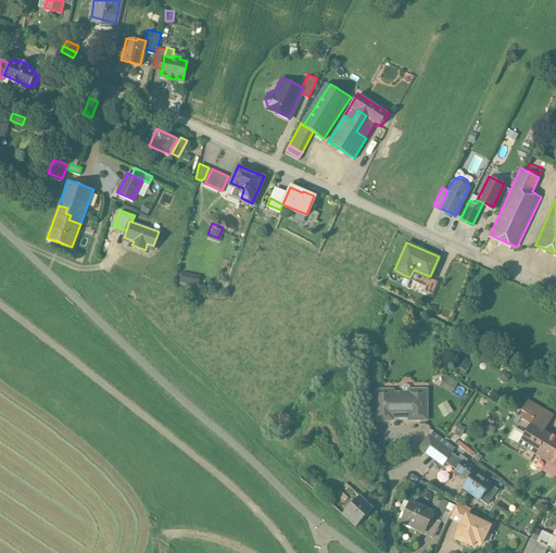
[(438,279),(430,276),(429,276),(414,269),(409,277),(411,277),(426,285),(424,288),(432,292),(438,279)]
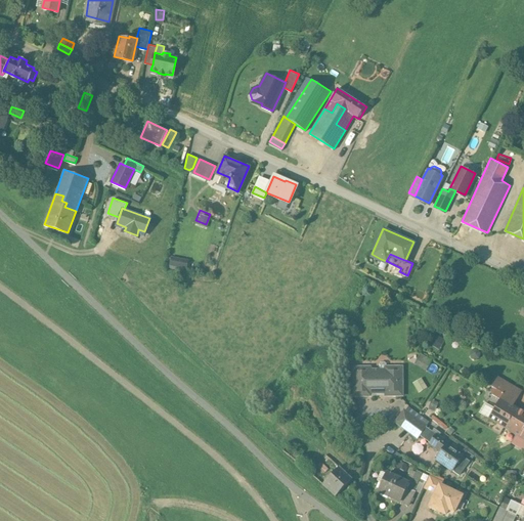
[(189,264),(189,255),(170,255),(170,264),(189,264)]
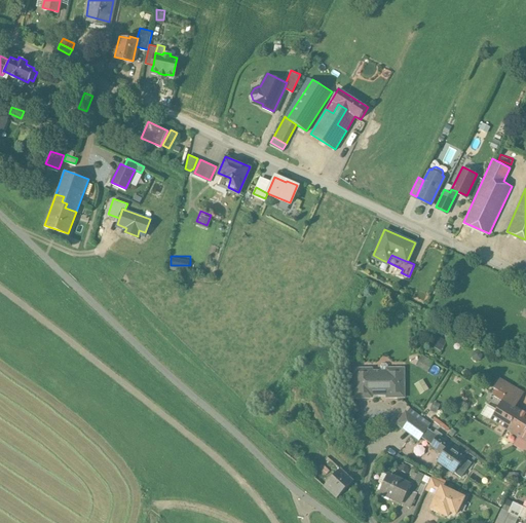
[(387,262),(382,260),(380,266),(385,268),(388,262),(387,262)]
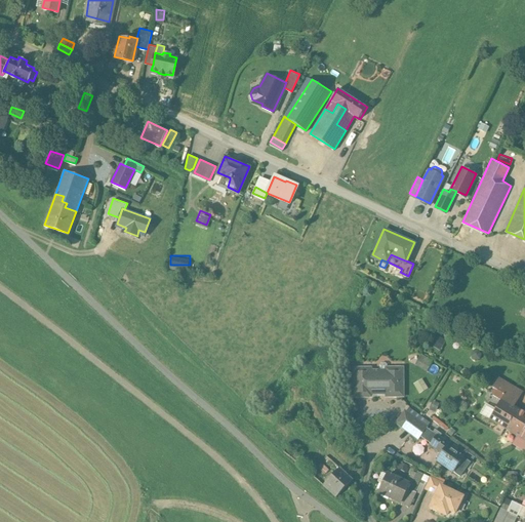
[(435,334),(431,342),(438,345),(442,338),(435,334)]
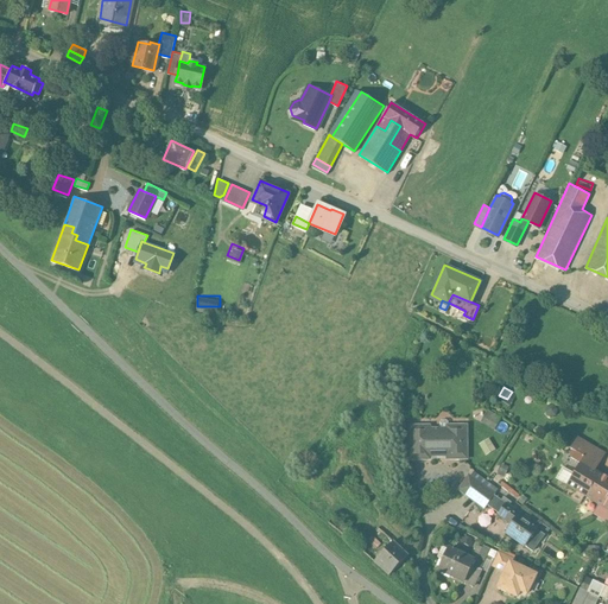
[(480,419),(494,426),(500,413),(487,406),(480,419)]
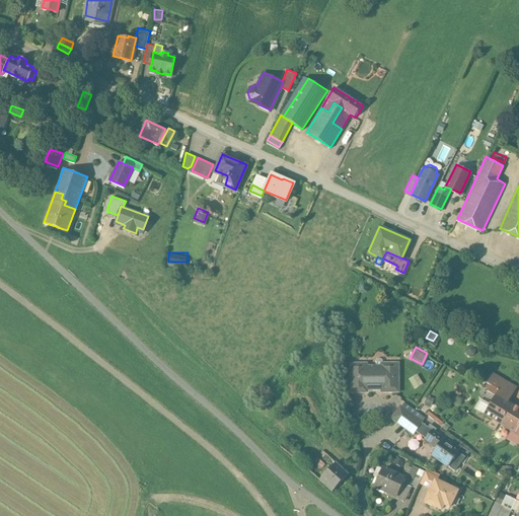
[(381,357),(377,357),(375,358),(375,364),(372,364),(372,365),(366,365),(366,363),(351,363),(351,389),(366,389),(366,386),(370,386),(371,387),(376,387),(377,386),(382,386),(382,389),(397,388),(397,362),(382,363),(382,358),(381,357)]
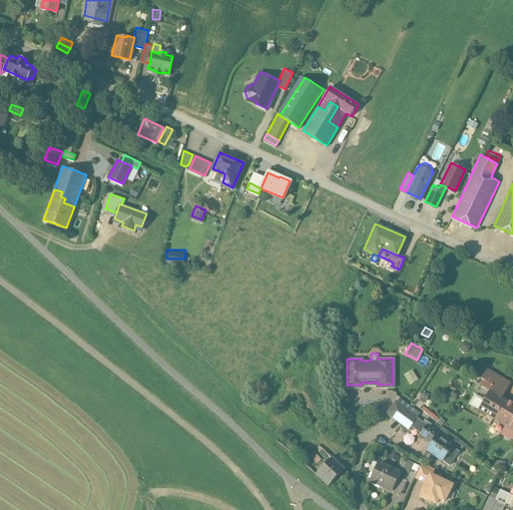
[(412,367),(403,371),(408,382),(417,377),(412,367)]
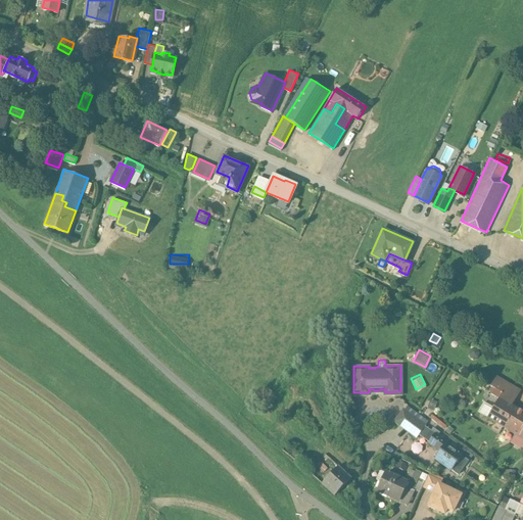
[(517,391),(494,378),(490,385),(491,385),(502,391),(503,390),(511,395),(510,396),(513,397),(517,391)]
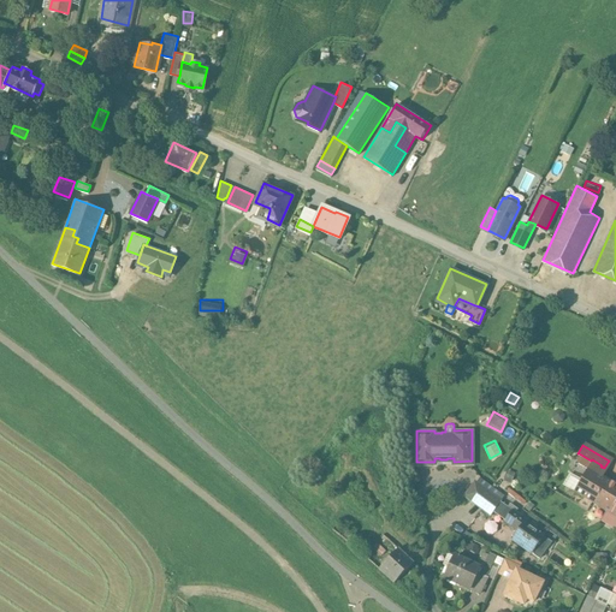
[(588,467),(574,489),(606,509),(600,518),(615,527),(615,483),(597,473),(600,467),(602,465),(592,459),(591,461),(579,453),(578,457),(578,461),(588,467)]
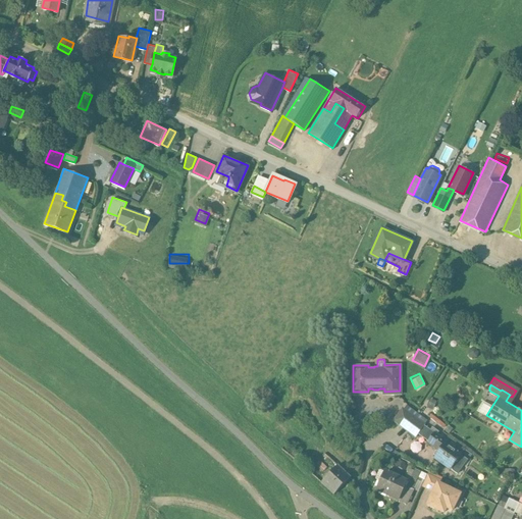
[(425,423),(403,408),(395,418),(417,434),(425,423)]
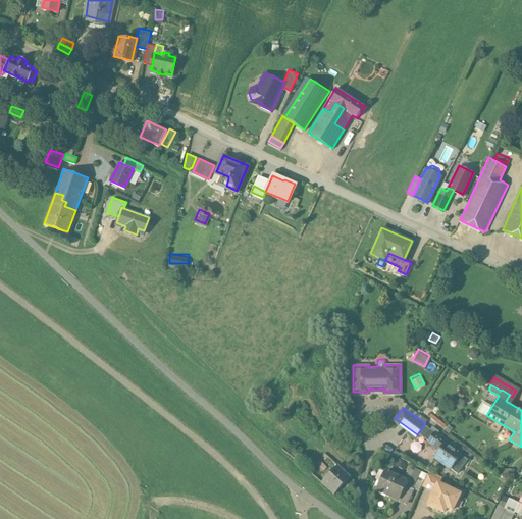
[(447,439),(434,430),(428,439),(439,448),(434,455),(451,467),(461,453),(452,446),(452,447),(445,442),(447,439)]
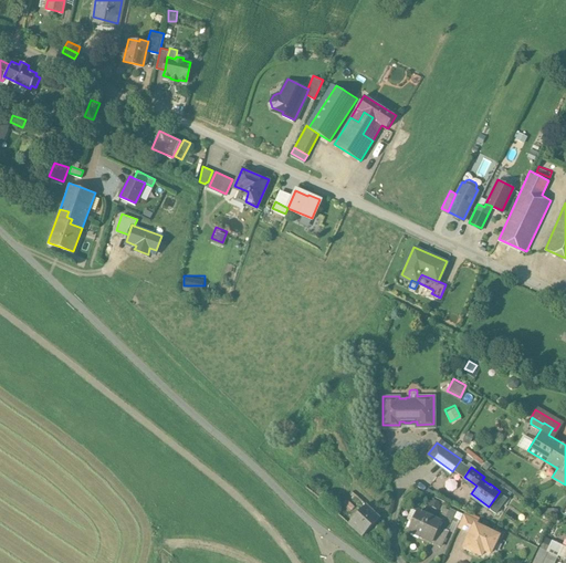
[(316,472),(306,485),(321,496),(329,483),(316,472)]
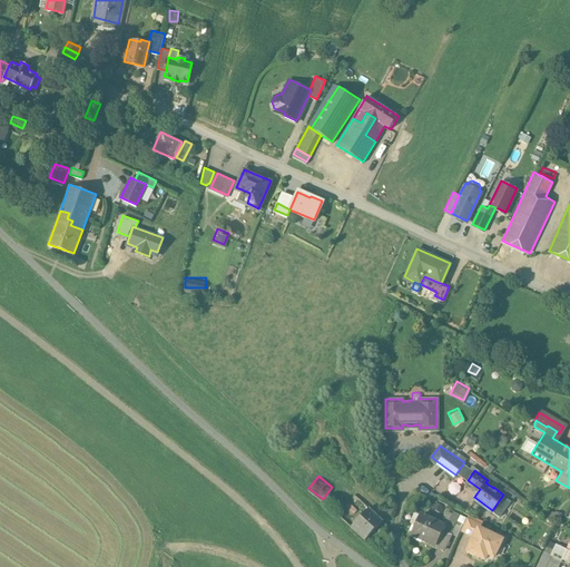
[(384,520),(369,506),(364,509),(352,524),(367,539),(384,520)]
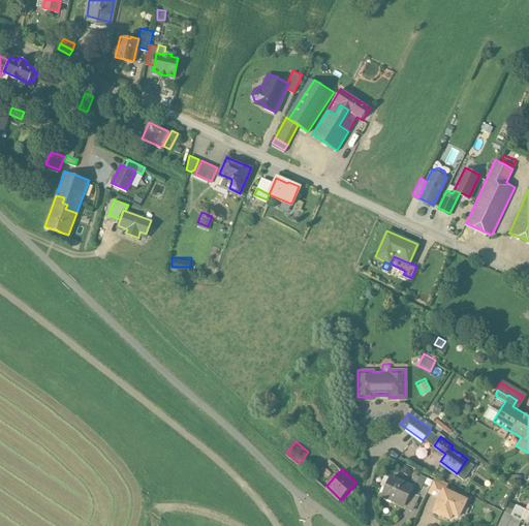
[(419,474),(412,490),(418,493),(428,475),(421,472),(419,474)]
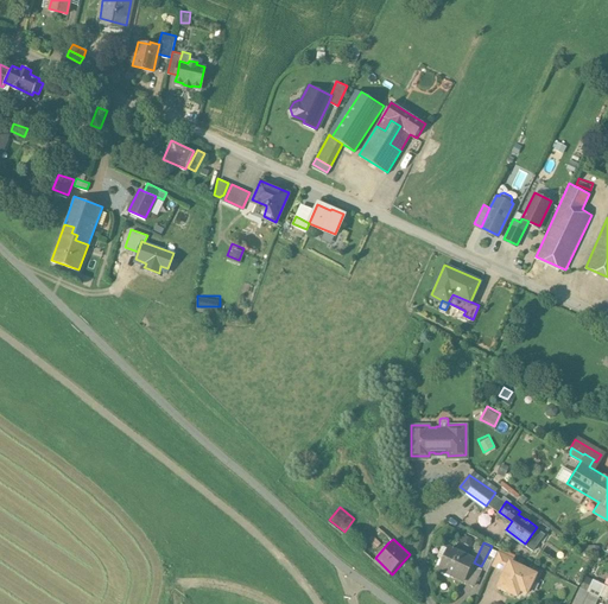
[(474,557),(464,577),(474,582),(481,566),(474,563),(482,545),(479,544),(474,555),(473,557),(474,557)]
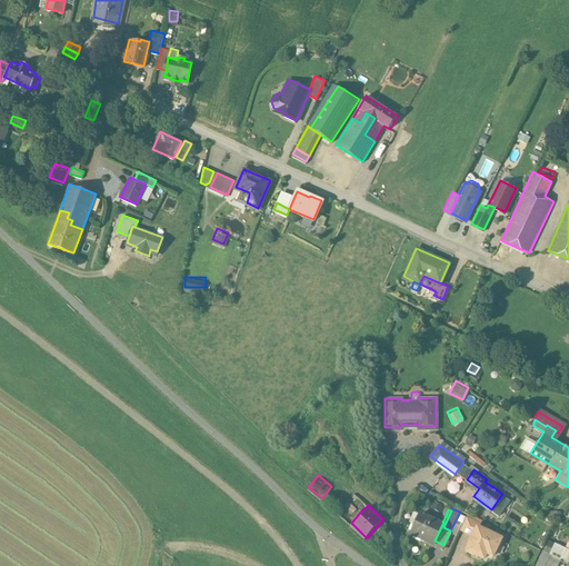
[(442,522),(420,510),(410,530),(411,532),(412,529),(426,536),(426,538),(433,542),(435,540),(443,522),(442,522)]
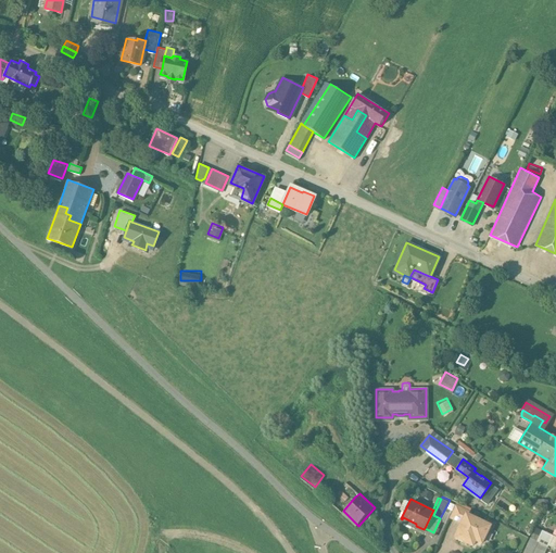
[(466,513),(468,514),(470,510),(455,503),(450,515),(463,522),(466,513)]
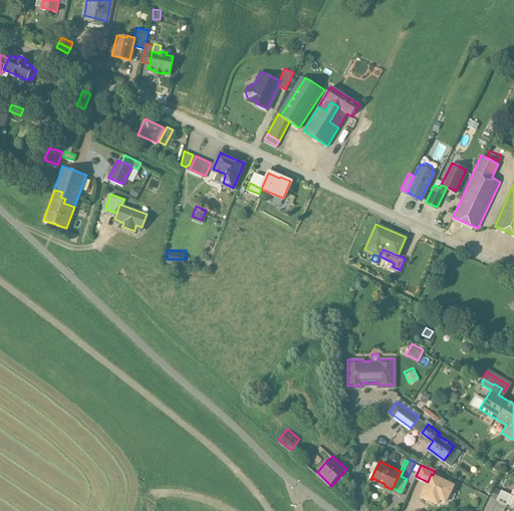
[(453,485),(433,475),(431,474),(428,482),(422,495),(437,502),(439,497),(445,500),(453,485)]
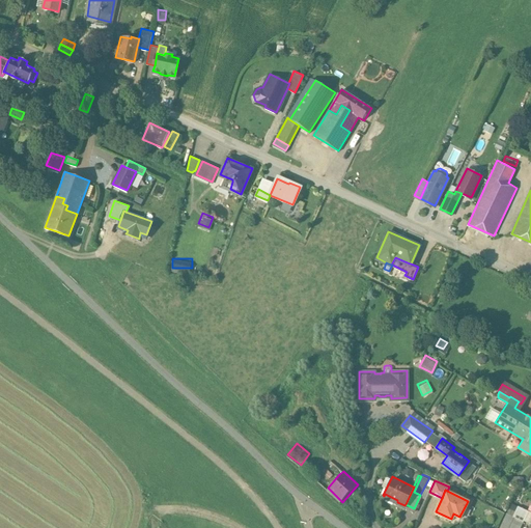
[(512,501),(507,510),(512,512),(516,504),(512,501)]
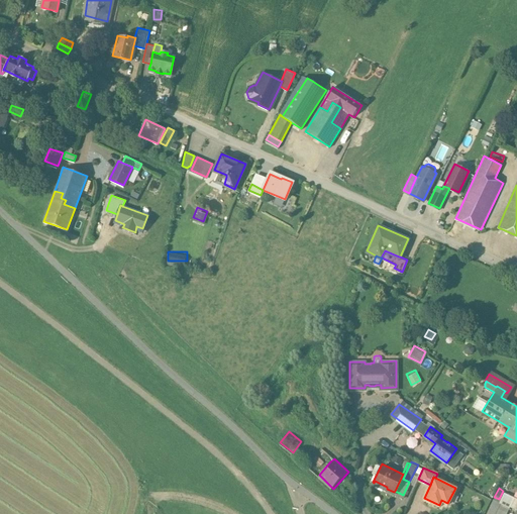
[(514,497),(504,492),(500,501),(510,505),(514,497)]
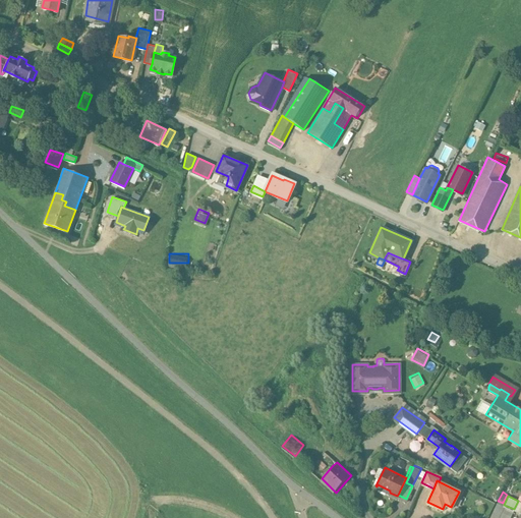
[(497,502),(490,516),(494,517),(499,517),(505,506),(497,502)]
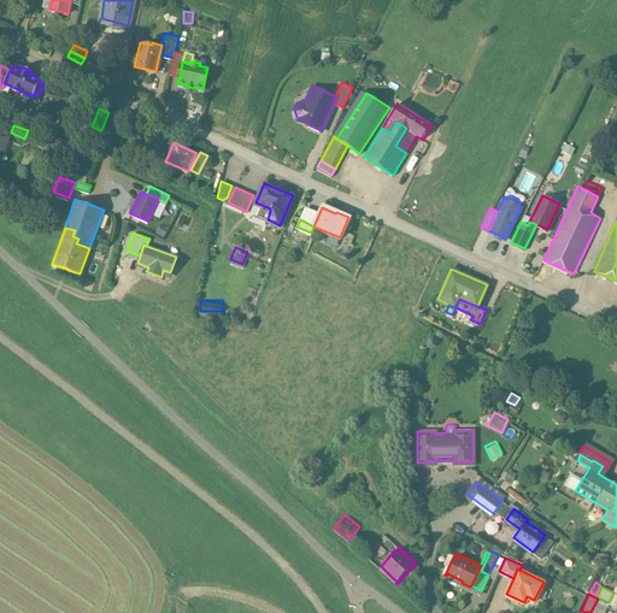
[(603,612),(609,603),(598,599),(591,612),(603,612)]
